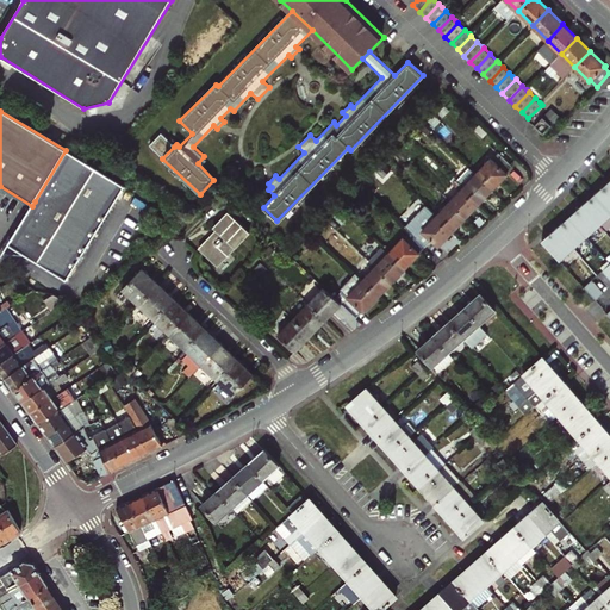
[(534,124),(543,134),(551,124),(542,117),(534,124)]
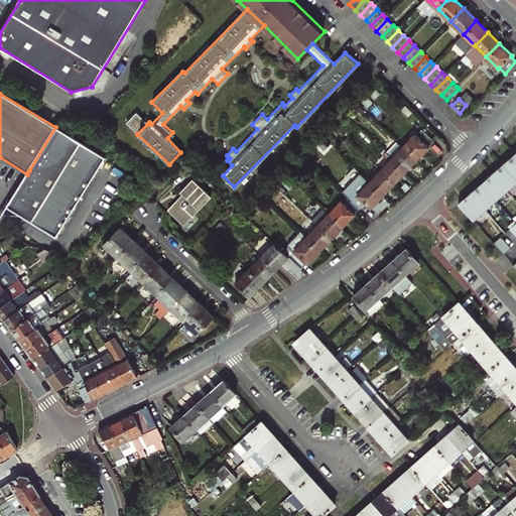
[(137,134),(147,124),(135,112),(125,123),(137,134)]
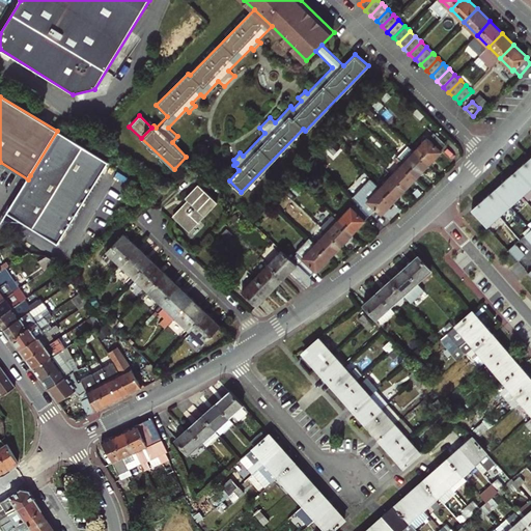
[(446,144),(444,142),(449,137),(442,130),(437,135),(434,133),(427,139),(426,137),(414,150),(428,165),(441,151),(440,150),(446,144)]
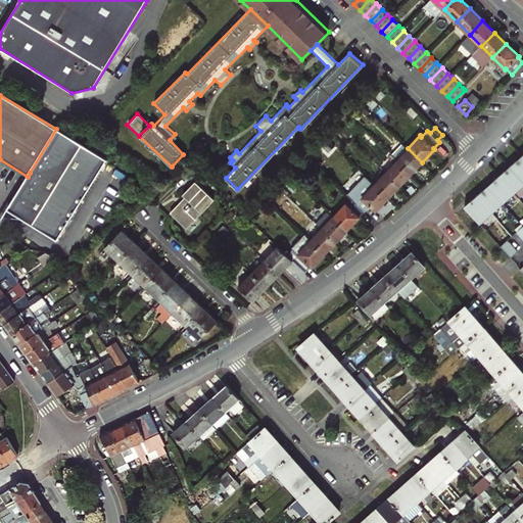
[(7,210),(57,241),(106,159),(56,129),(30,173),(28,177),(7,210)]
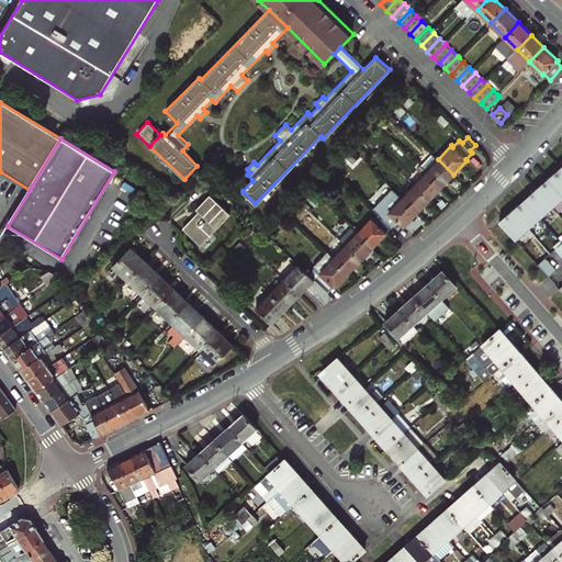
[(472,153),(476,156),(481,150),(475,145),(470,150),(472,153)]
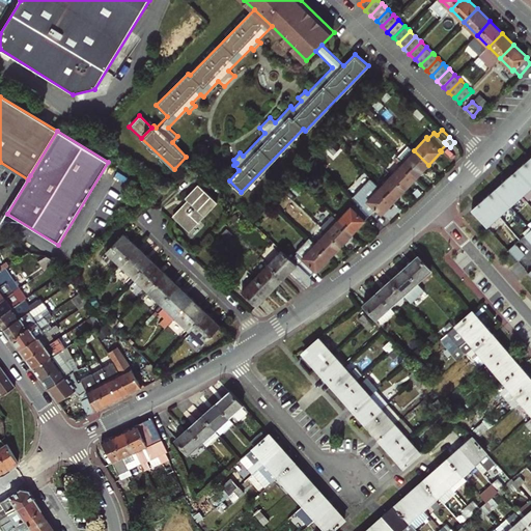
[(402,163),(417,176),(428,165),(414,150),(402,163)]
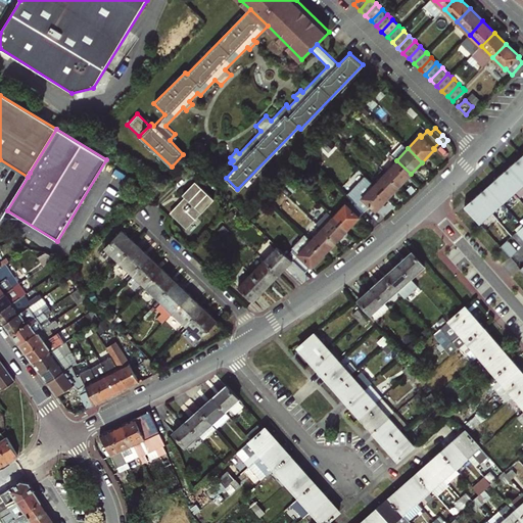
[(522,154),(465,207),(480,225),(522,186),(522,154)]
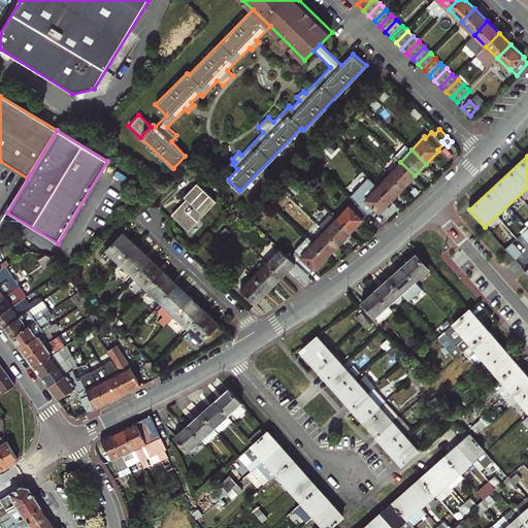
[(403,187),(415,175),(400,162),(389,173),(403,187)]
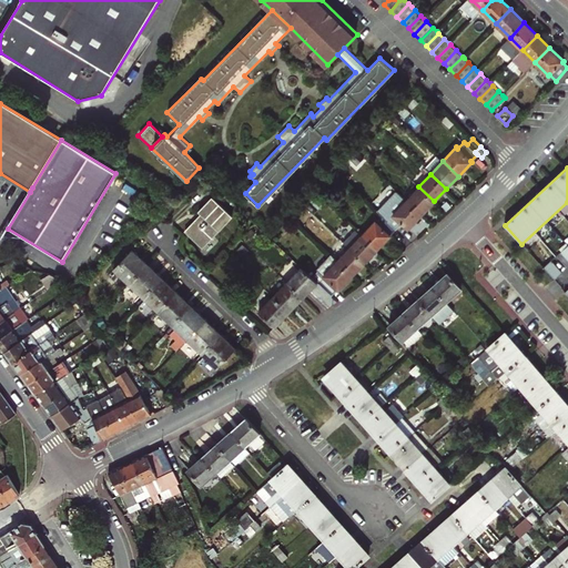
[(422,214),(434,201),(418,186),(406,200),(422,214)]
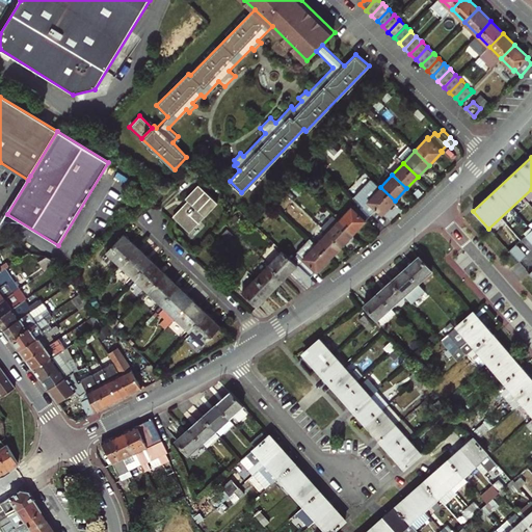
[(173,215),(189,231),(218,202),(202,186),(173,215)]
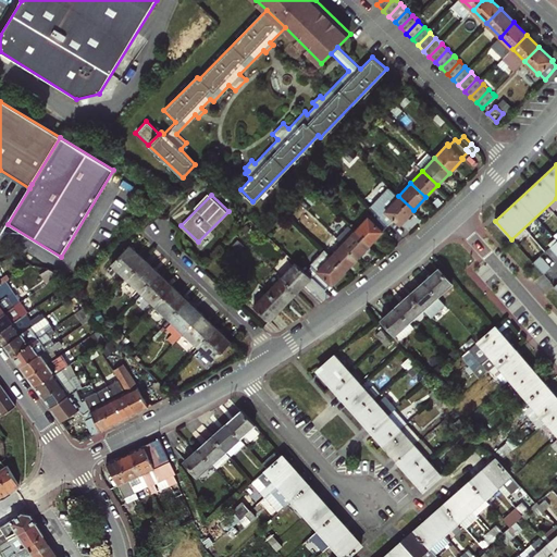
[(394,219),(399,225),(413,210),(398,196),(385,210),(381,207),(375,212),(388,224),(394,219)]
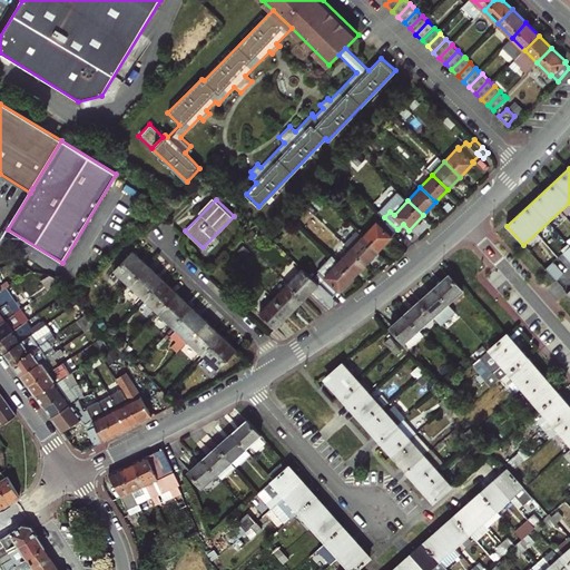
[(363,236),(379,251),(397,229),(384,217),(379,224),(376,222),(363,236)]
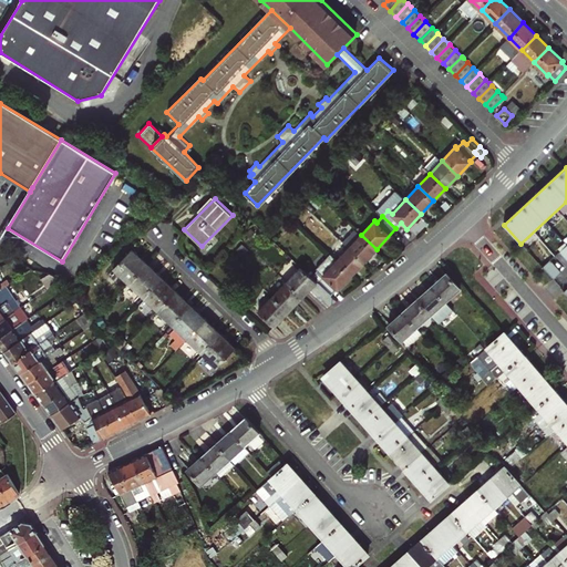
[(364,261),(377,249),(361,235),(357,230),(344,244),(349,248),(364,261)]
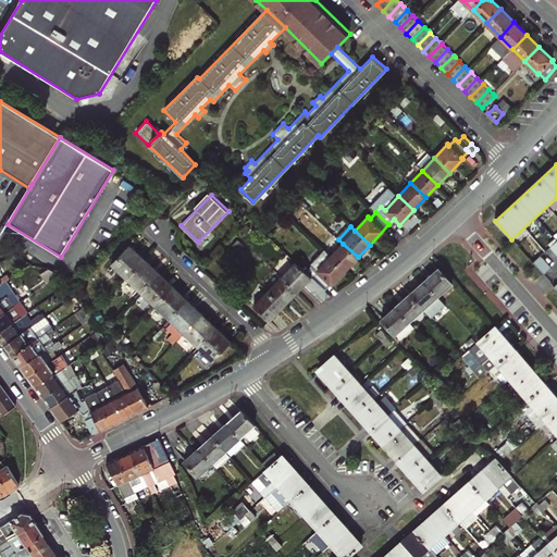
[(111,262),(126,276),(145,258),(130,244),(111,262)]
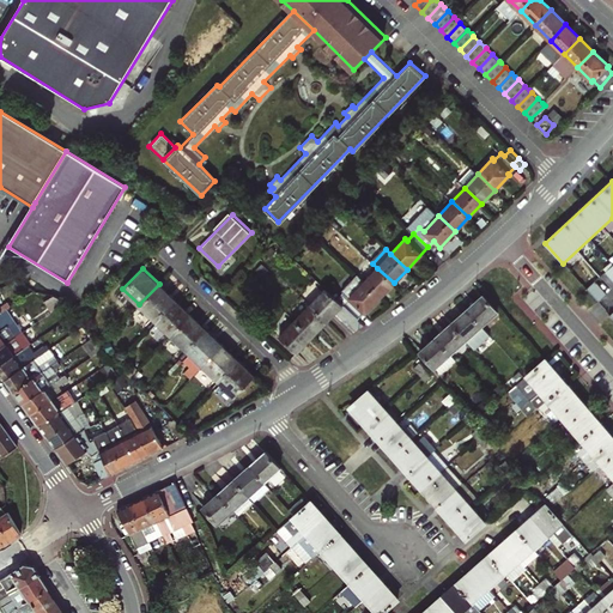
[(381,297),(394,283),(377,268),(364,281),(381,297)]
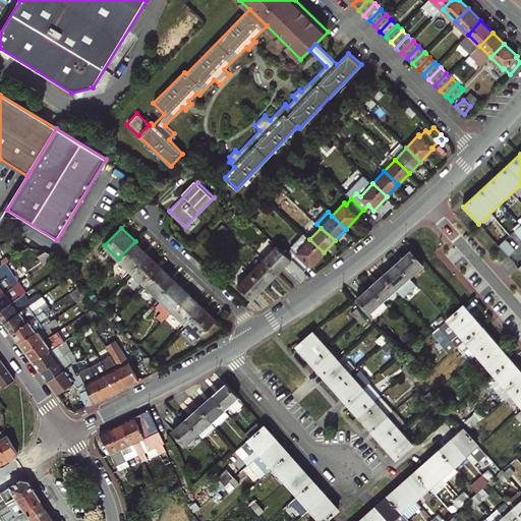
[(311,266),(324,252),(309,239),(304,234),(292,248),(293,249),(287,255),(290,258),(303,271),(309,265),(311,266)]
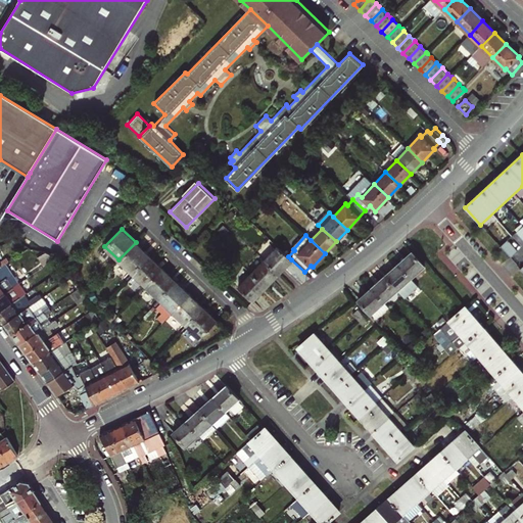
[(508,240),(501,246),(510,257),(517,251),(508,240)]
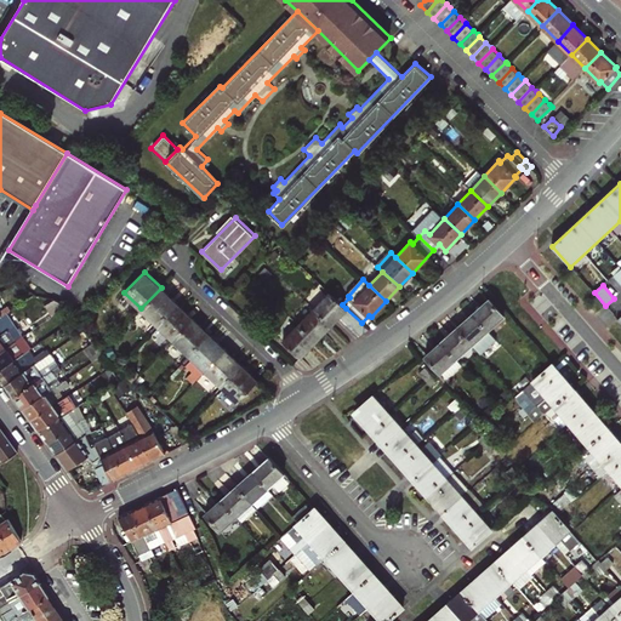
[(141,308),(157,324),(177,303),(161,288),(141,308)]
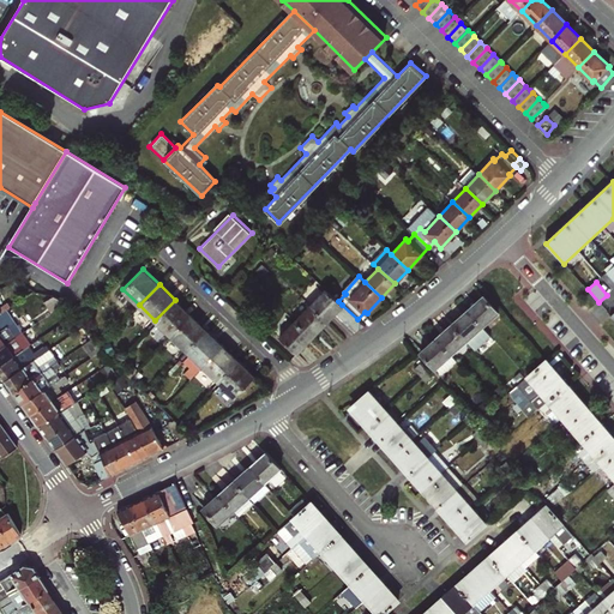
[(309,305),(326,321),(342,305),(338,301),(325,288),(309,305)]
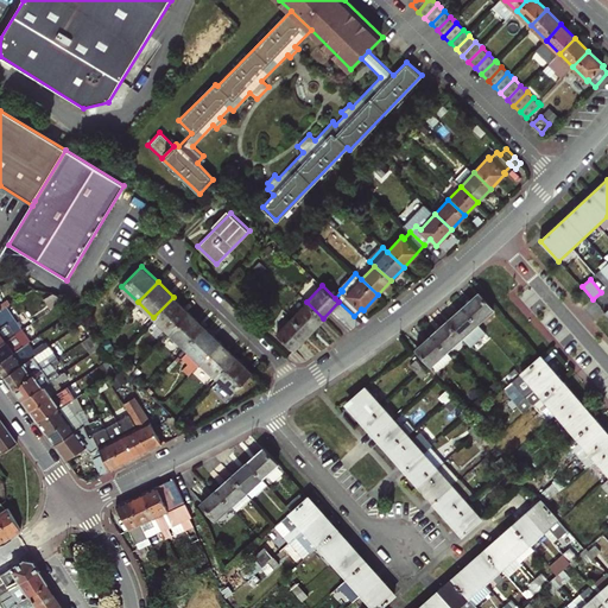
[(67,298),(52,292),(45,298),(52,309),(67,298)]
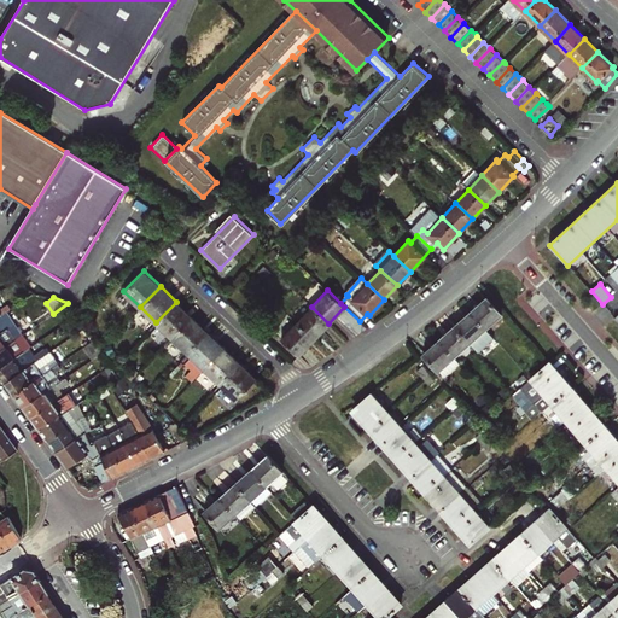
[(485,327),(501,314),(487,297),(471,310),(485,327)]
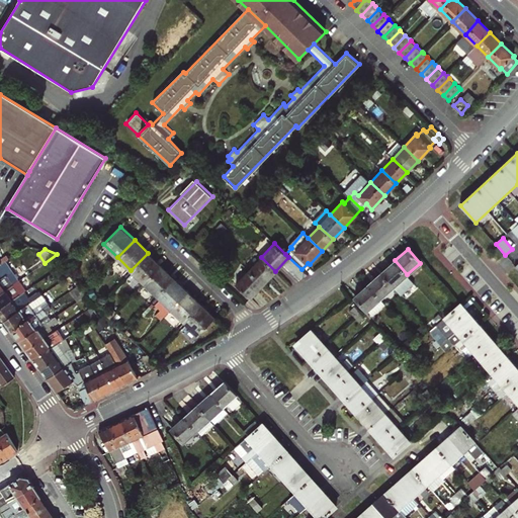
[(0,263),(10,257),(7,252),(0,257),(0,263)]
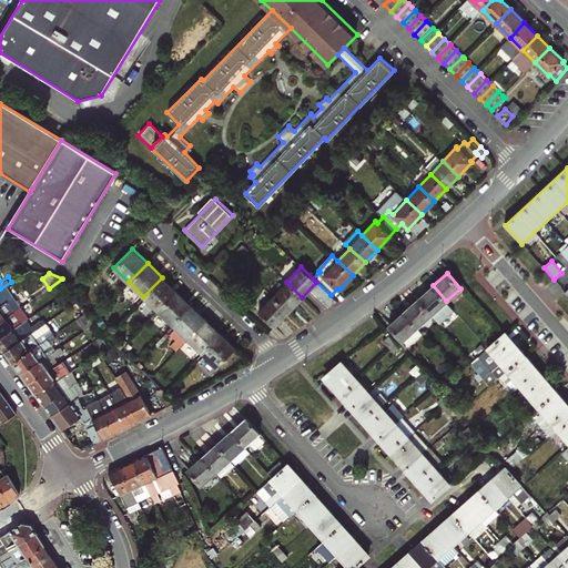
[(143,296),(159,311),(176,292),(162,277),(143,296)]
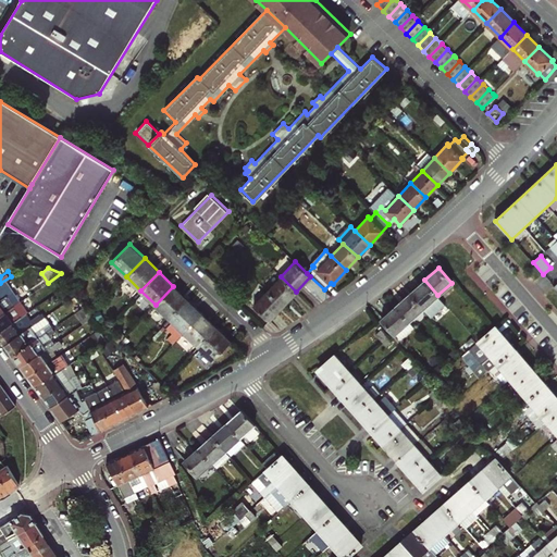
[(283,306),(296,292),(281,276),(267,291),(283,306)]
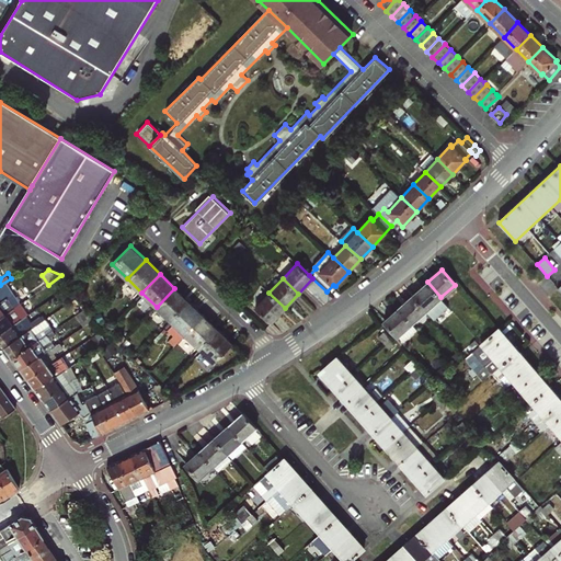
[(426,310),(441,297),(427,282),(413,295),(426,310)]
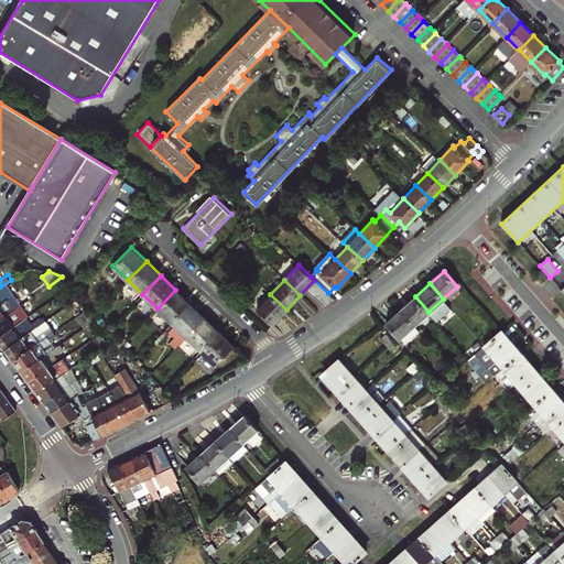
[(158,308),(172,322),(190,303),(175,290),(158,308)]
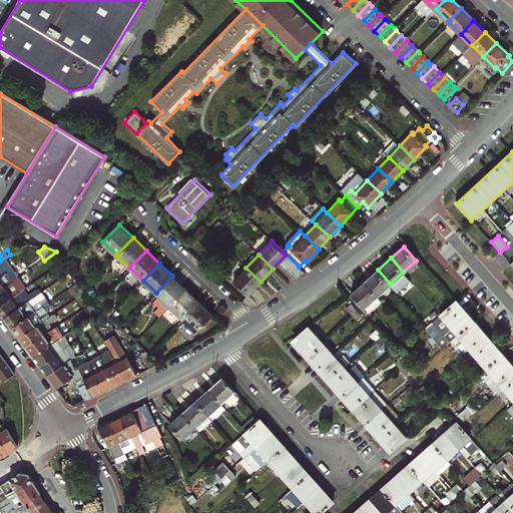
[(247,296),(261,282),(245,268),(232,281),(247,296)]
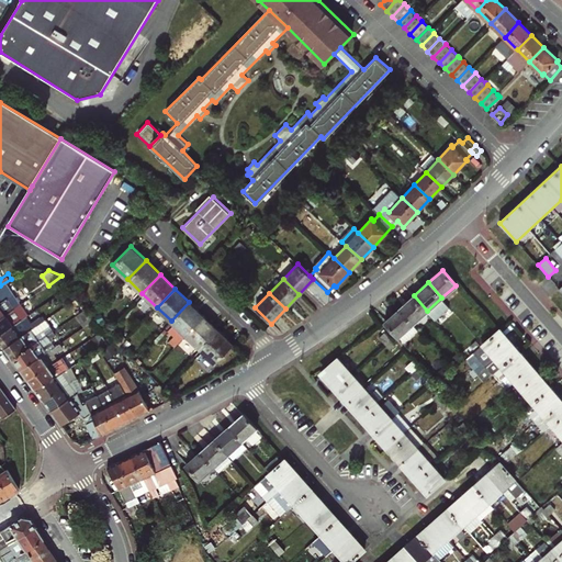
[(0,318),(20,305),(12,294),(0,303),(0,318)]
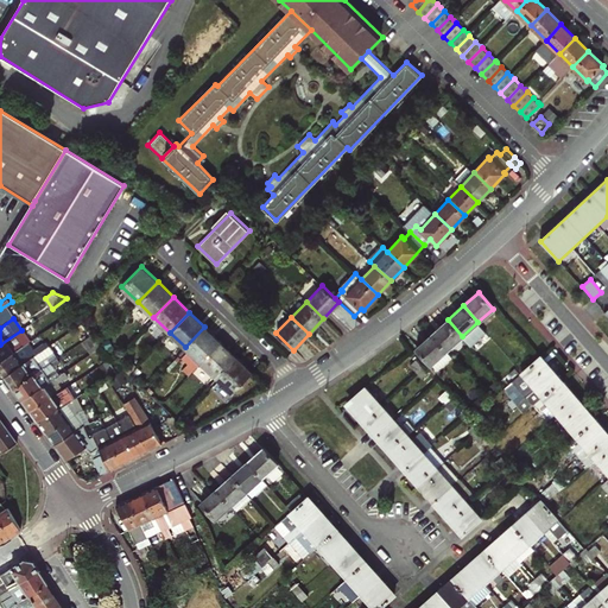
[(447,349),(462,336),(448,320),(432,334),(447,349)]
